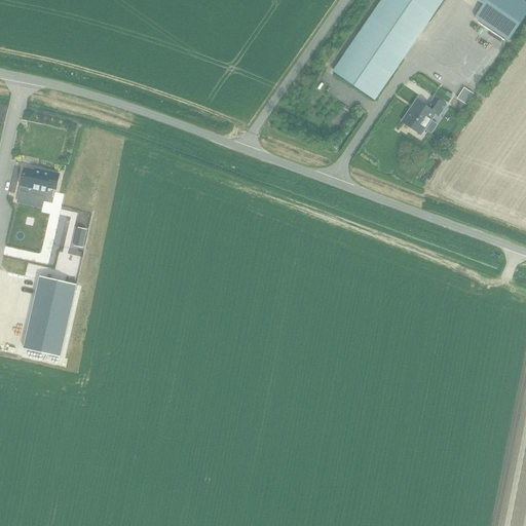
[(382,0),(334,71),(375,100),(443,0),(382,0)]
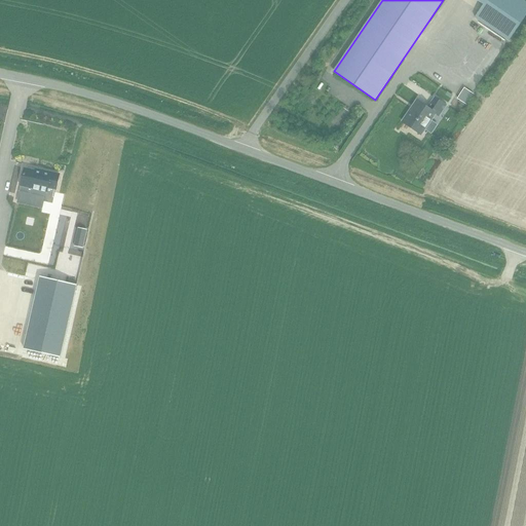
[(475,17),(509,41),(525,15),(525,2),(522,0),(475,0),(483,5),(475,17)]
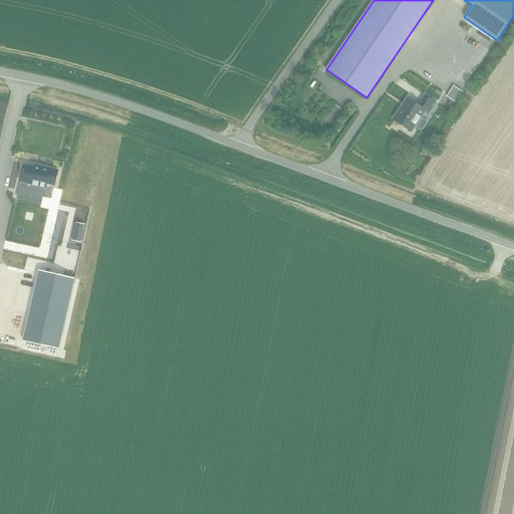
[(453,87),(447,97),(455,103),(462,92),(453,87)]
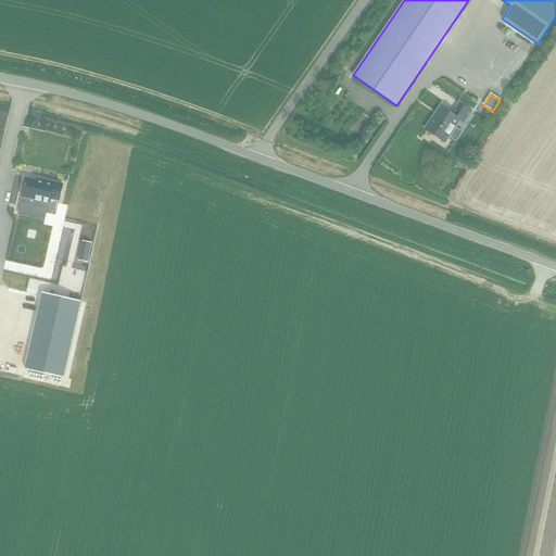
[(425,129),(444,142),(460,121),(464,123),(471,112),(459,103),(452,114),(441,106),(425,129)]
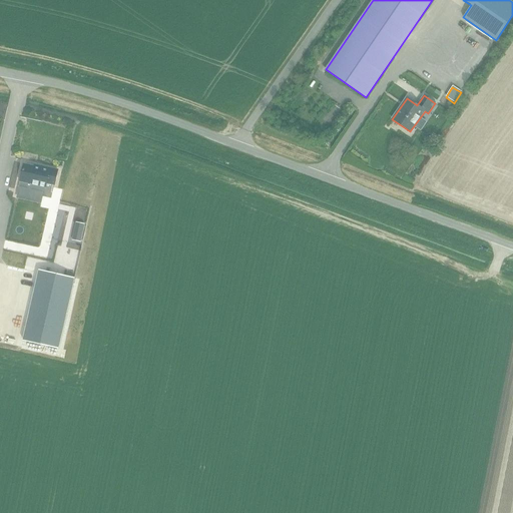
[(20,181),(45,187),(46,183),(54,184),(57,170),(39,166),(39,168),(24,164),(20,181)]
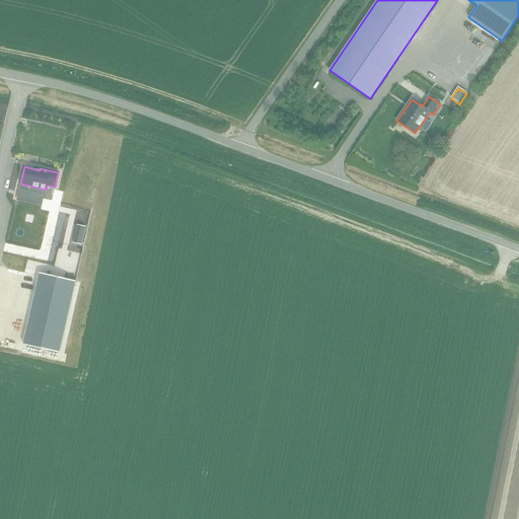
[(73,243),(82,245),(86,227),(77,225),(73,243)]
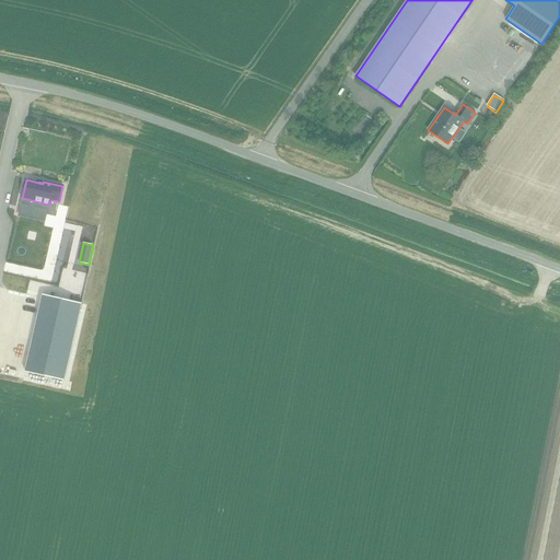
[(24,288),(22,303),(28,304),(26,318),(33,318),(37,289),(24,288)]
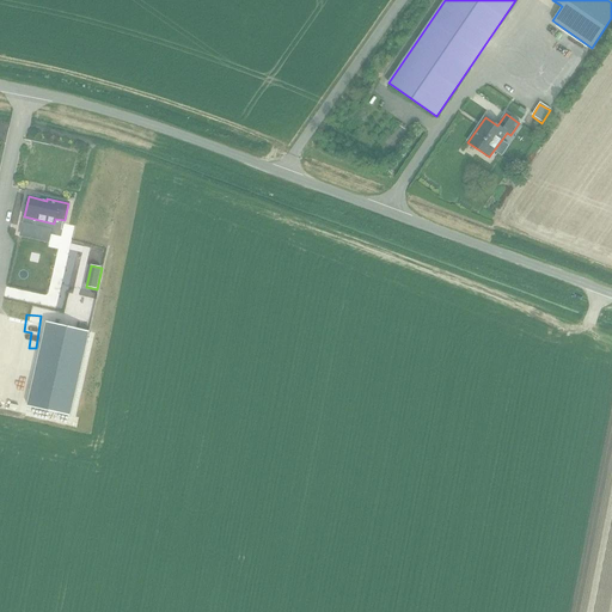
[(44,322),(25,405),(69,416),(89,332),(44,322)]
